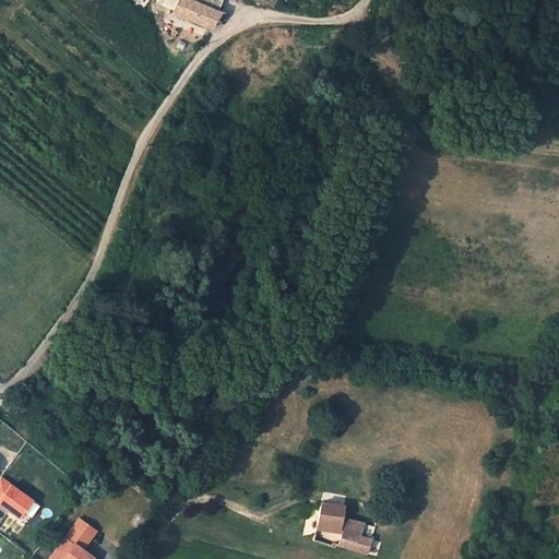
[(219,0),(190,0),(189,0),(157,0),(157,2),(174,10),(171,14),(190,21),(210,30),(219,13),(216,11),(219,0)]
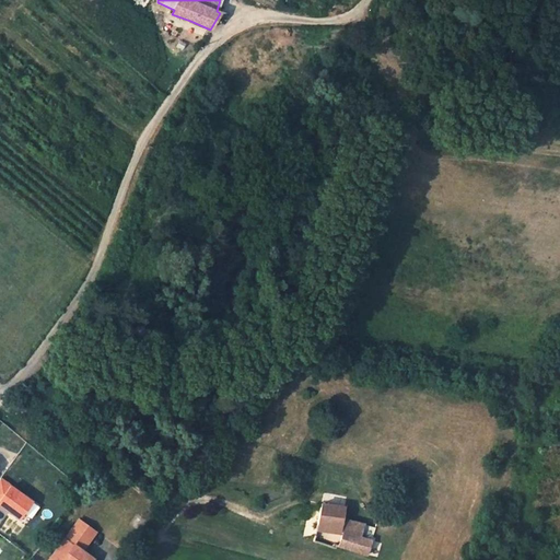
[(0,505),(21,522),(35,502),(2,476),(0,478),(0,505)]
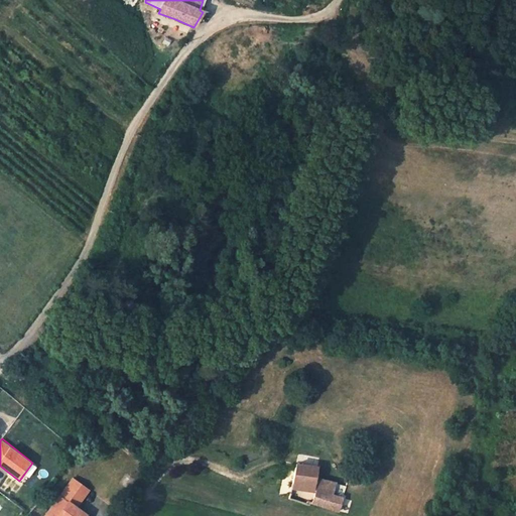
[(316,487),(312,504),(341,510),(344,497),(332,494),(335,483),(315,479),(318,468),(296,463),(292,483),(316,487)]
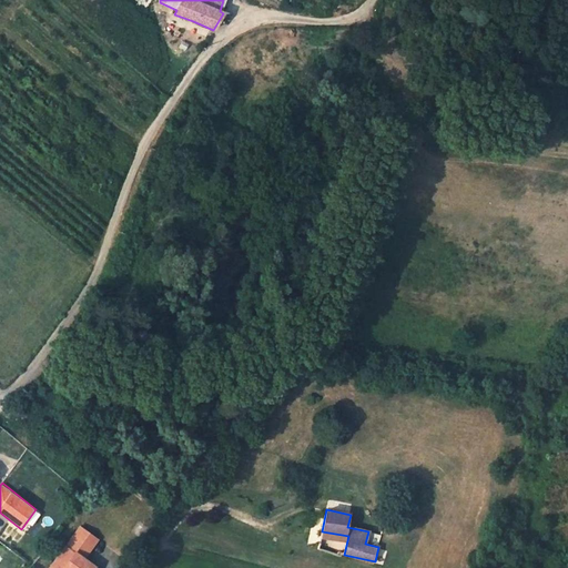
[(344,549),(345,543),(324,539),(323,546),(344,549)]
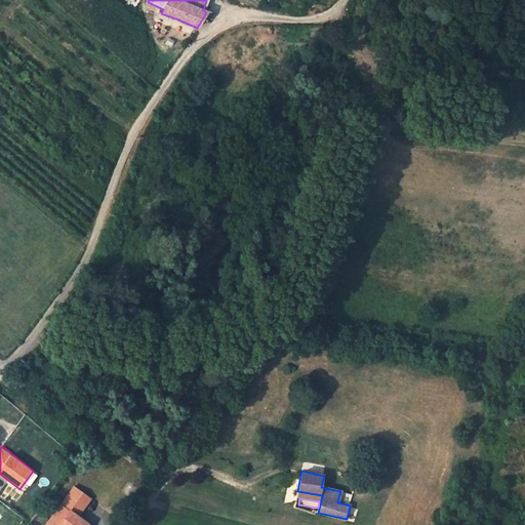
[(77,524),(75,524),(82,513),(65,501),(57,514),(49,524),(77,524)]
